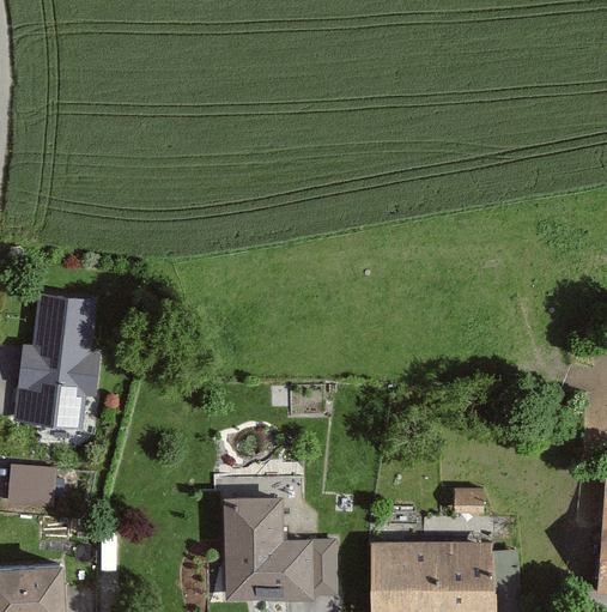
[(95,298),(38,292),(32,345),(22,344),(13,419),(82,428),(85,394),(97,395),(102,353),(89,352),(95,298)]
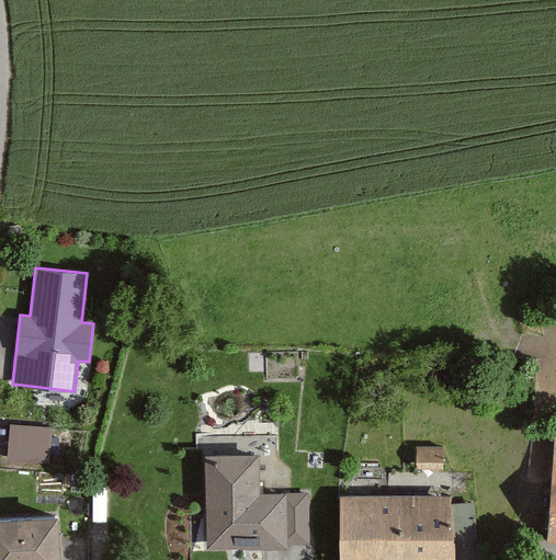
[(52,429),(13,427),(11,461),(50,464),(52,429)]
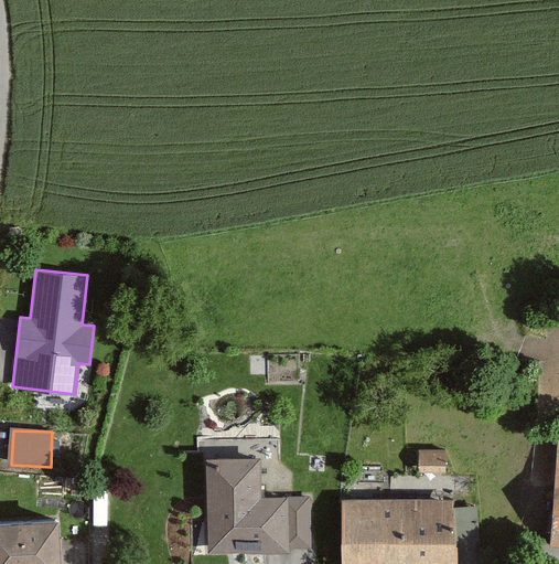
[(444,450),(419,450),(419,468),(444,468),(444,450)]
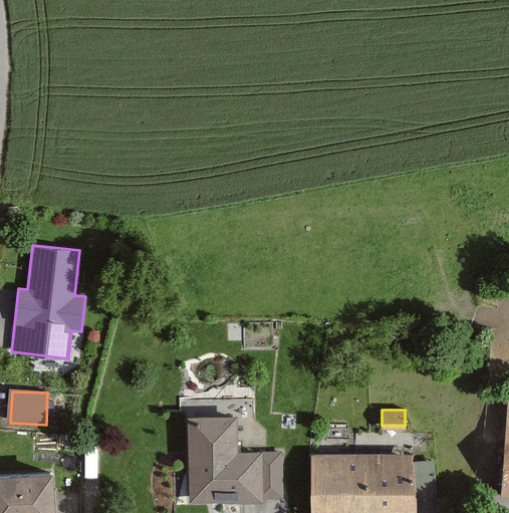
[(285,501),(283,451),(235,452),(234,414),(185,415),(187,503),(285,501)]
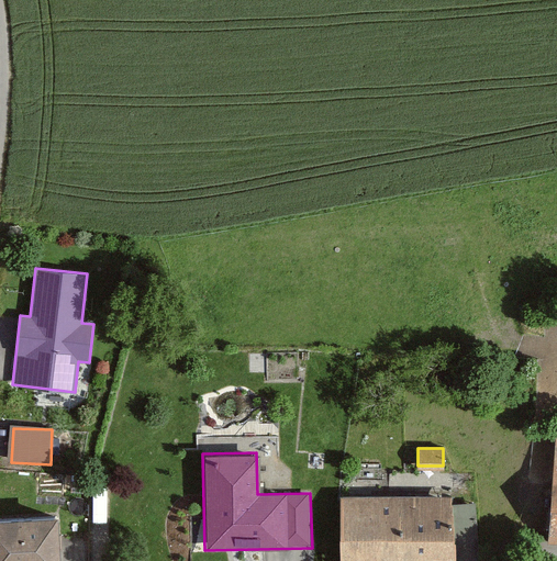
[(458,560),(459,498),(347,497),(347,560),(458,560)]
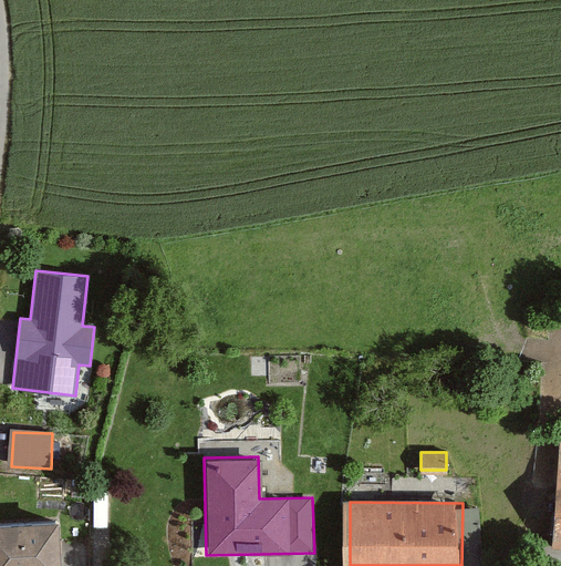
[(54,565),(49,517),(0,523),(0,565),(54,565)]
